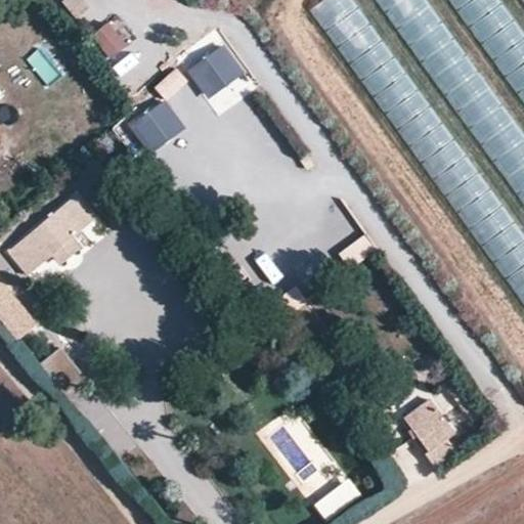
[(80,0),(67,0),(61,3),(75,22),(89,10),(80,0)]
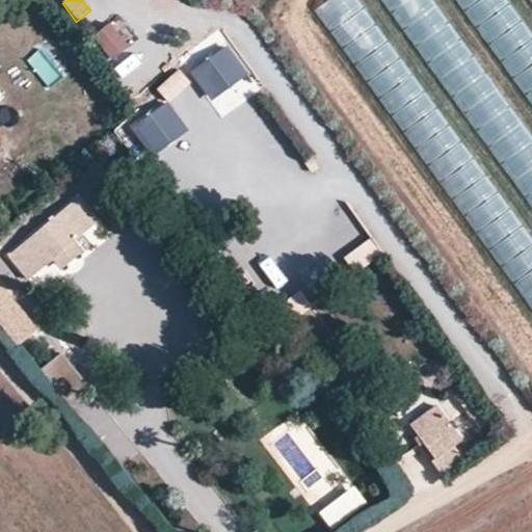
[(329,0),(323,4),(407,137),(436,120),(360,0),(329,0)]
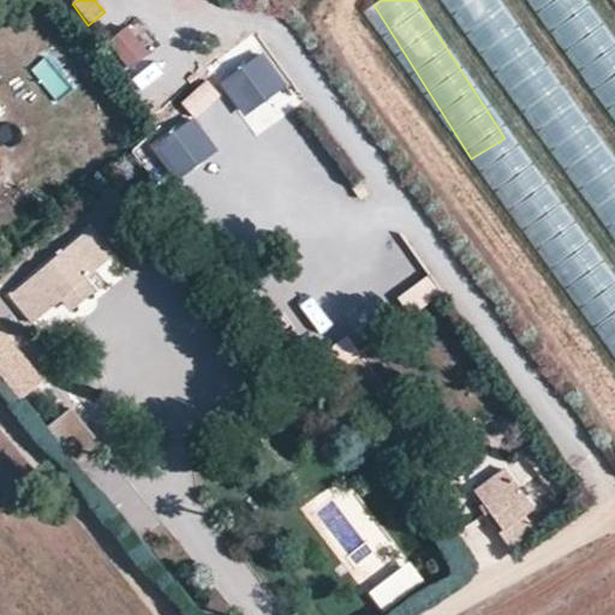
[(497,0),(443,0),(496,78),(533,53),(497,0)]
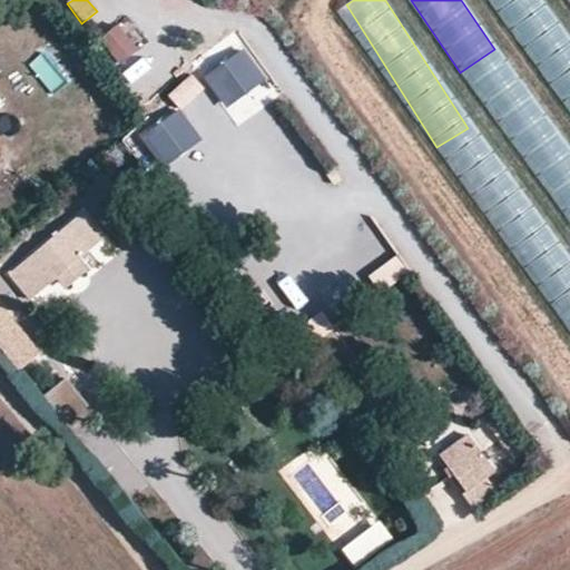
[(536,0),(489,0),(512,42),(548,22),(536,0)]
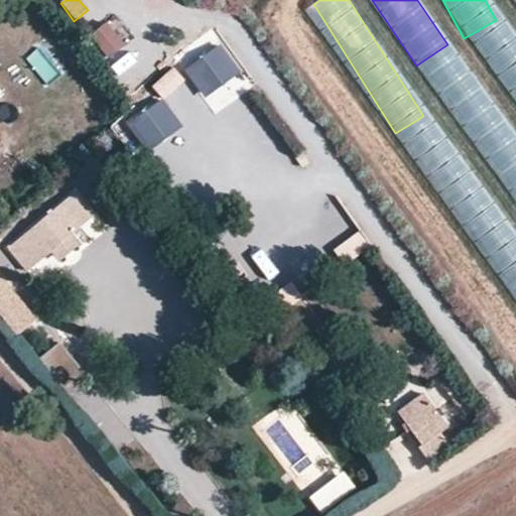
[(109,23),(90,37),(108,60),(127,46),(109,23)]
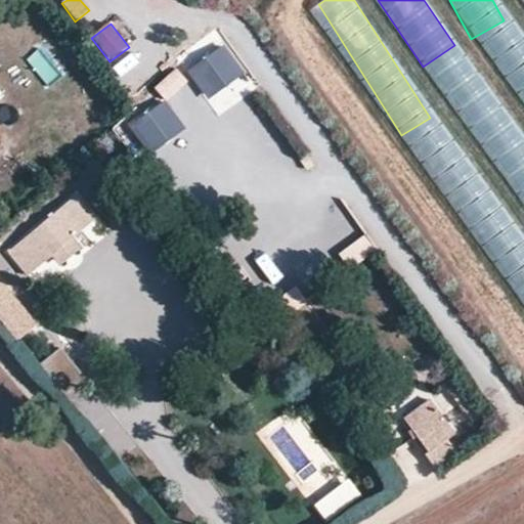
[(223,47),(188,72),(209,101),(245,77),(223,47)]
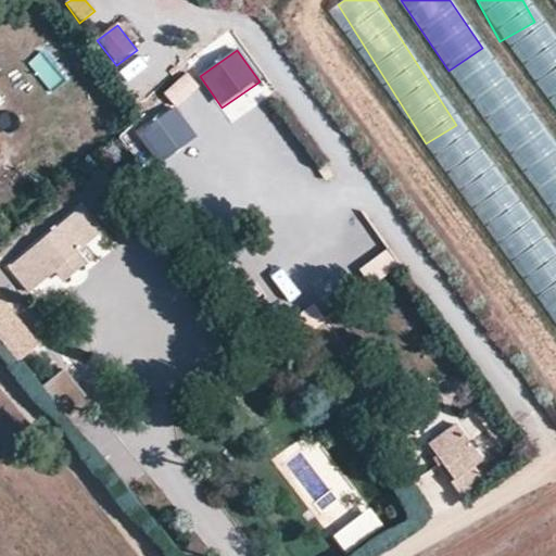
[(176,108),(138,136),(161,165),(198,138),(176,108)]
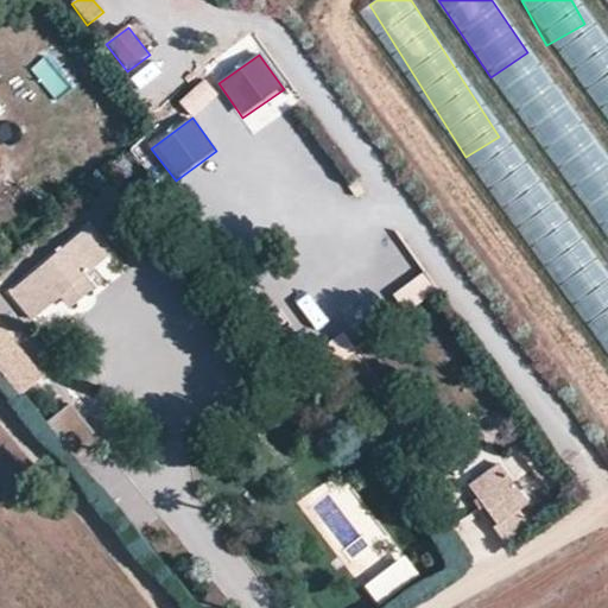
[(87,229),(7,296),(30,323),(61,298),(68,308),(87,291),(80,282),(109,257),(87,229)]
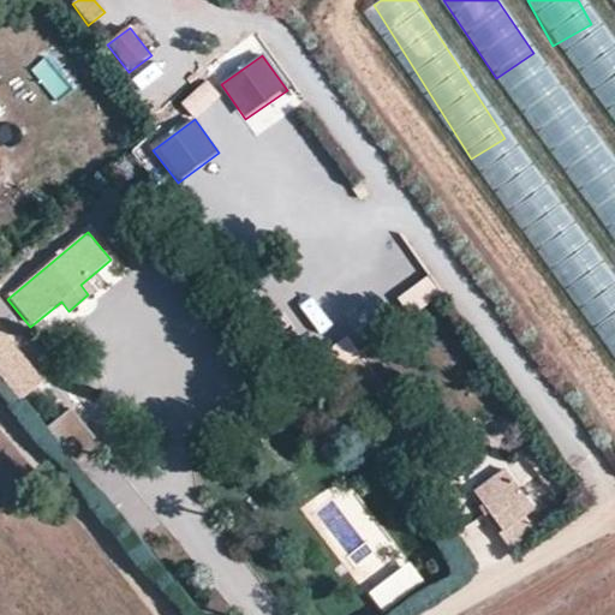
[(428,275),(396,298),(411,317),(442,293),(428,275)]
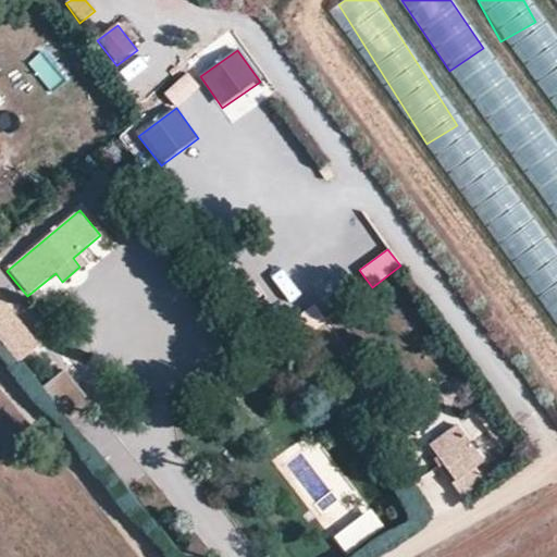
[(556,286),(542,297),(556,319),(556,286)]
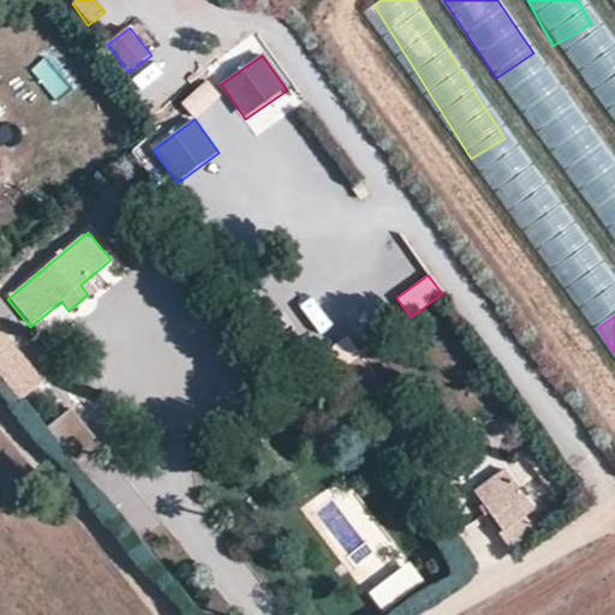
[(0,324),(0,377),(19,402),(46,382),(0,324)]
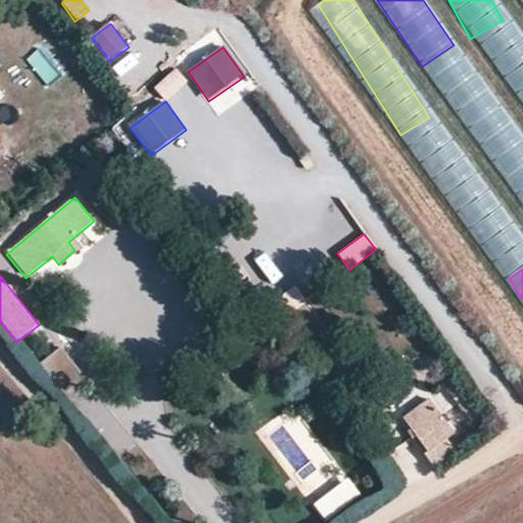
[(290,317),(310,303),(296,285),(277,299),(290,317)]
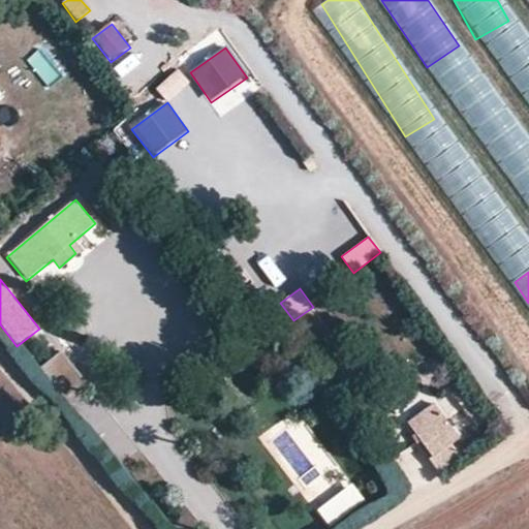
[(59,354),(41,369),(53,383),(70,370),(59,354)]
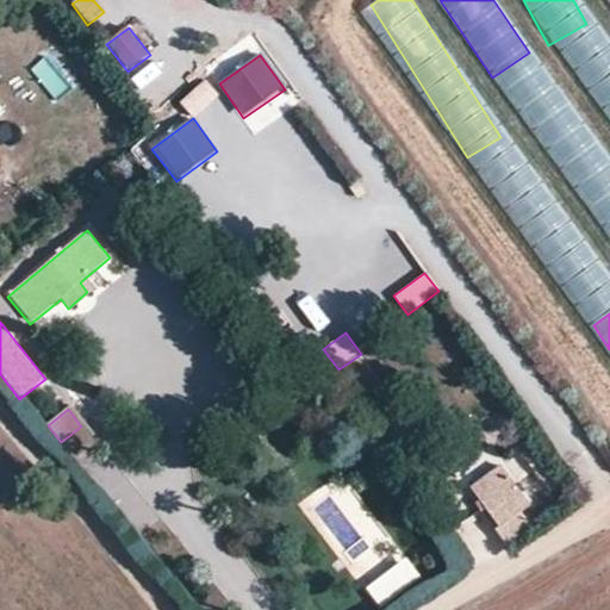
[(500,467),(471,490),(498,528),(520,511),(528,505),(500,467)]
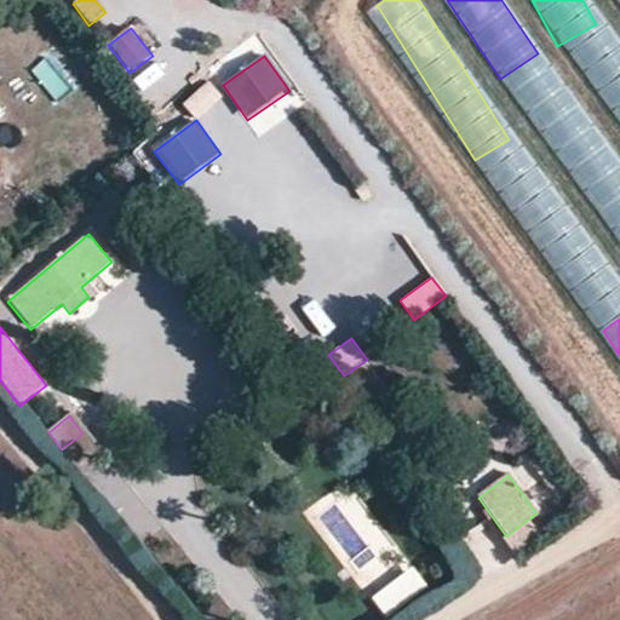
[(528,520),(506,537),(501,539),(515,557),(541,538),(528,520)]
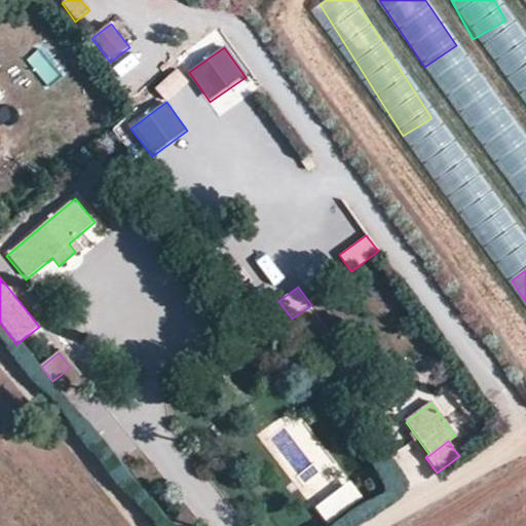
[(325,524),(363,498),(351,482),(313,508),(325,524)]
